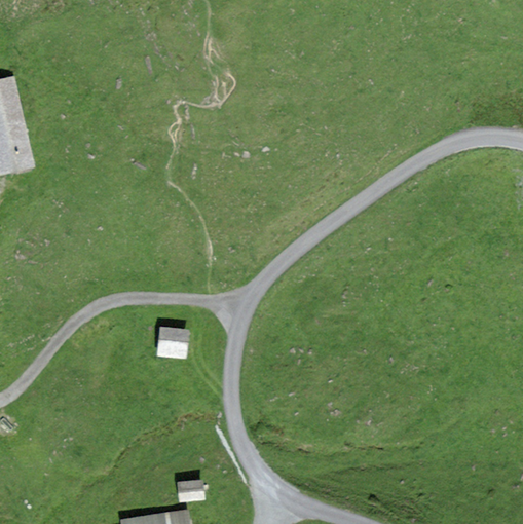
[(0,77),(0,171),(35,163),(14,74),(0,77)]
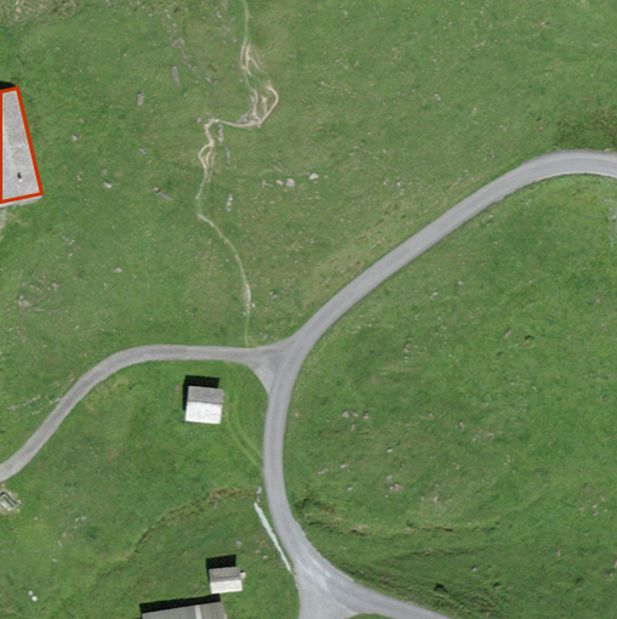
[(188,384),(184,421),(221,425),(224,387),(188,384)]
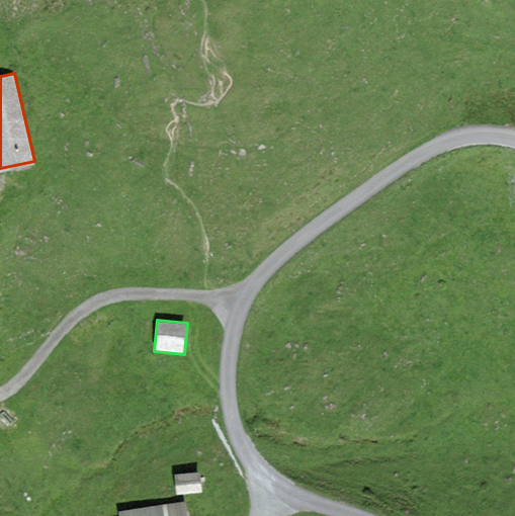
[(175,474),(177,495),(202,492),(200,470),(175,474)]
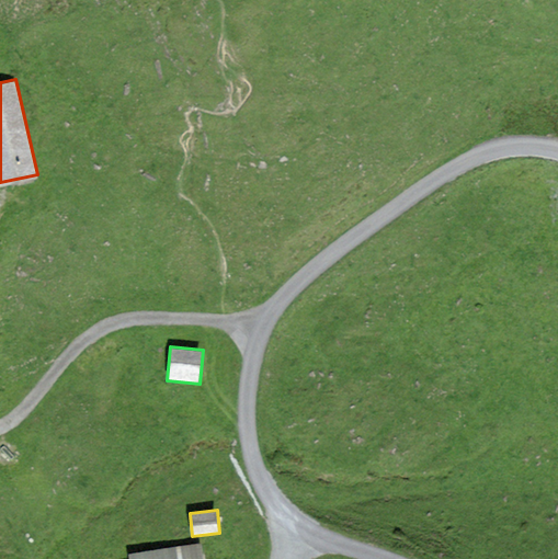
[(201,558),(198,544),(128,554),(128,558),(201,558)]
